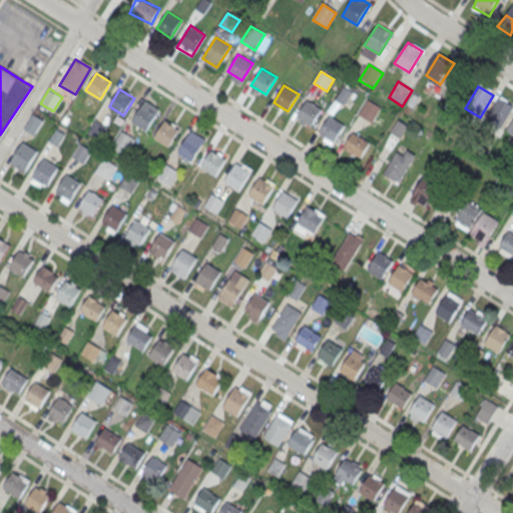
[(297,116),(307,99),(322,108),(311,126),(297,116)]
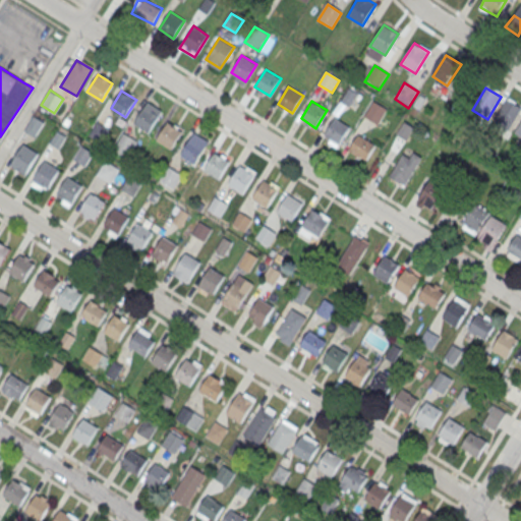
[(494,122),(507,101),(520,110),(508,131),(494,122)]
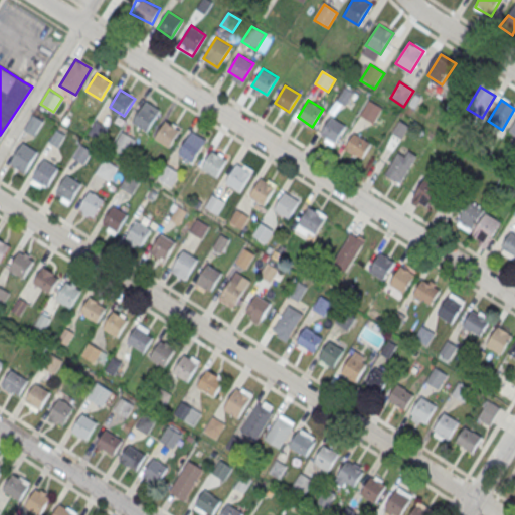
[(360,117),(369,101),(383,110),(373,125),(360,117)]
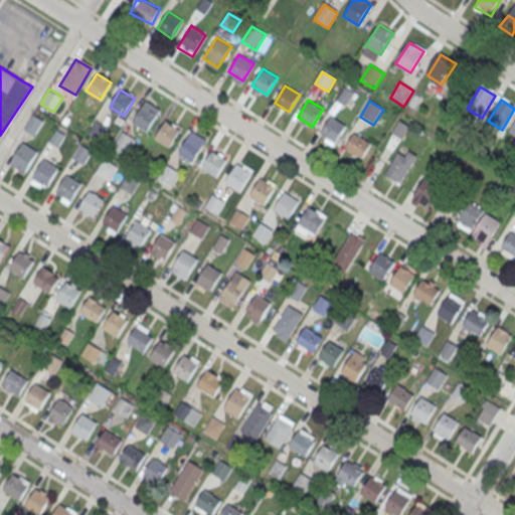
[(132,122),(143,105),(157,114),(147,131),(132,122)]
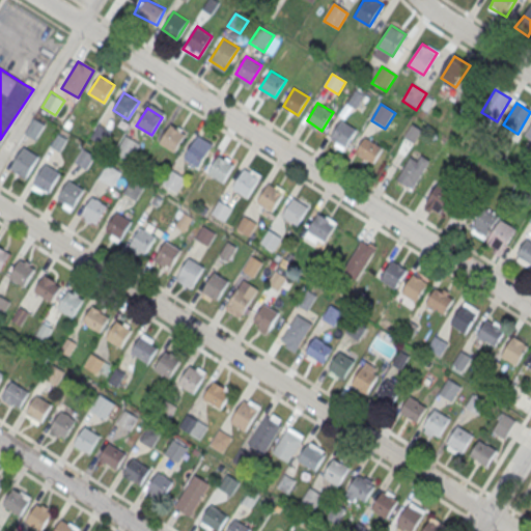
[(36,139),(45,123),(34,117),(25,133),(36,139)]
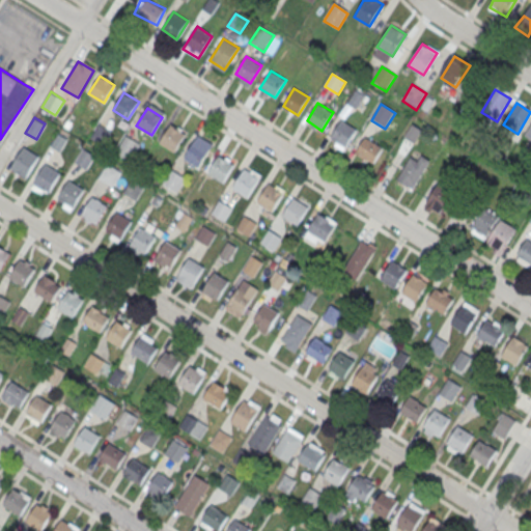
[(330,138),(341,119),(357,129),(345,147),(330,138)]
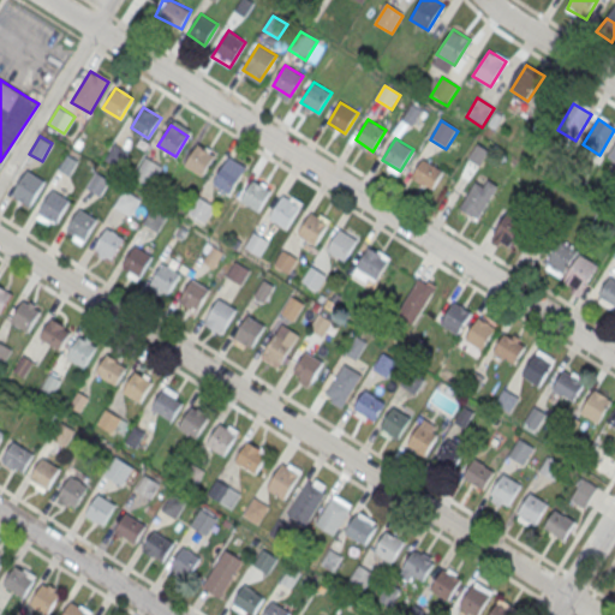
[(185,165),(197,144),(215,154),(202,175),(185,165)]
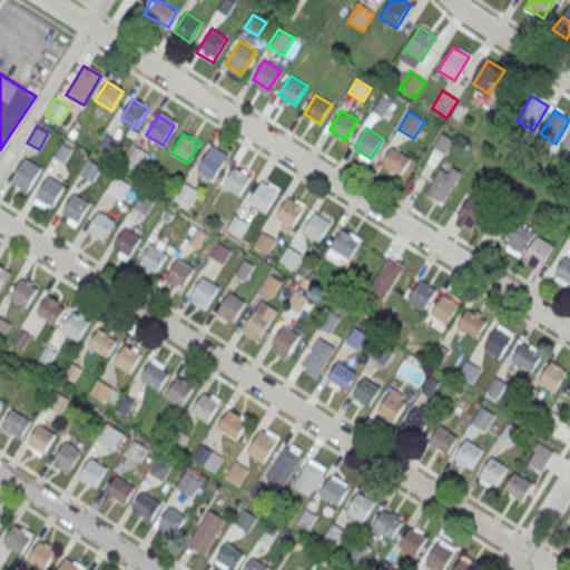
[(124,163),(139,172),(149,154),(135,145),(124,163)]
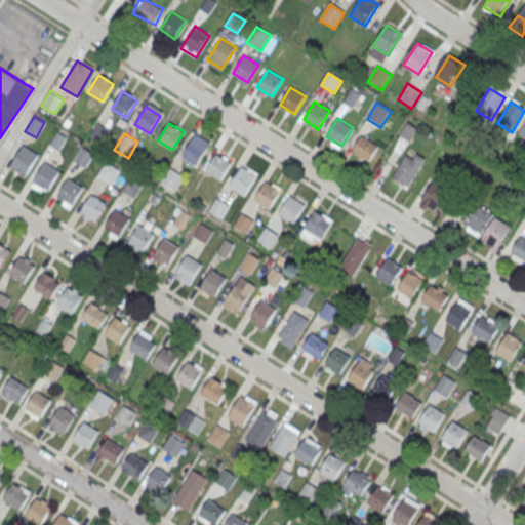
[(182,156),(196,133),(210,143),(197,165),(182,156)]
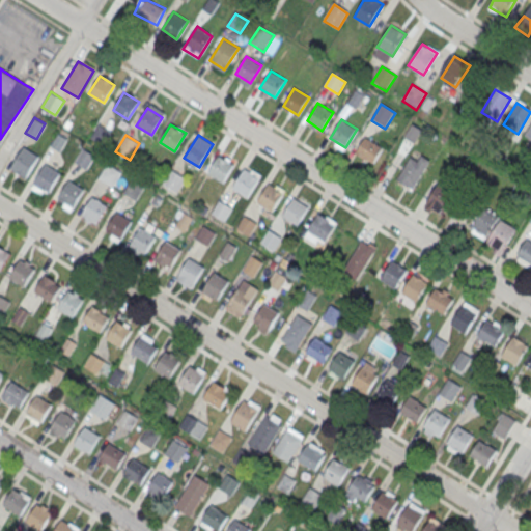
[(384,147),(365,136),(355,154),(374,164),(384,147)]
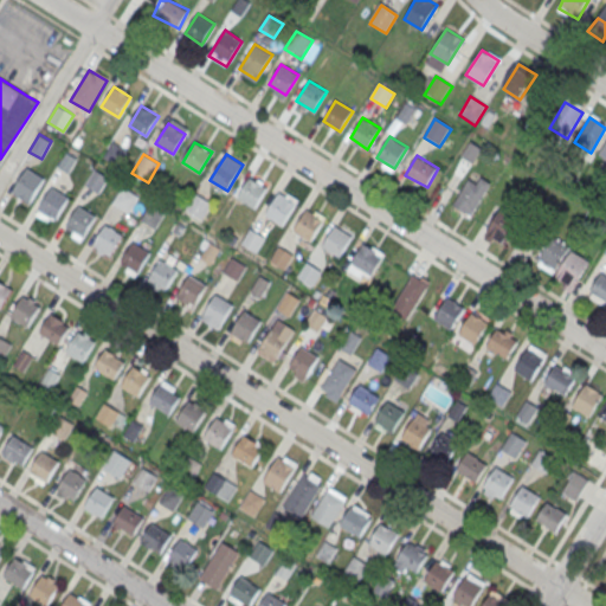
[(27,167),(45,178),(30,202),(11,192),(27,167)]
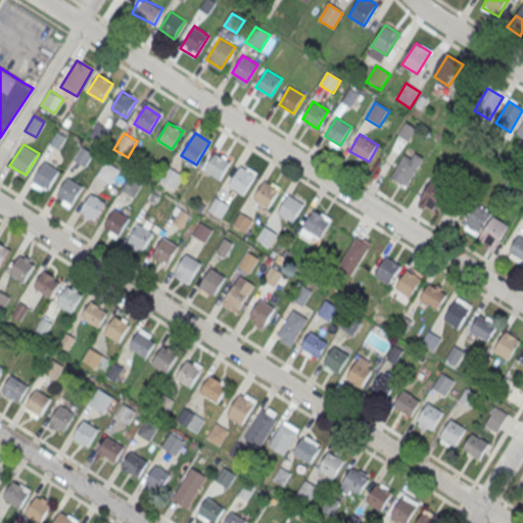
[(205,171),(216,153),(231,162),(220,180),(205,171)]
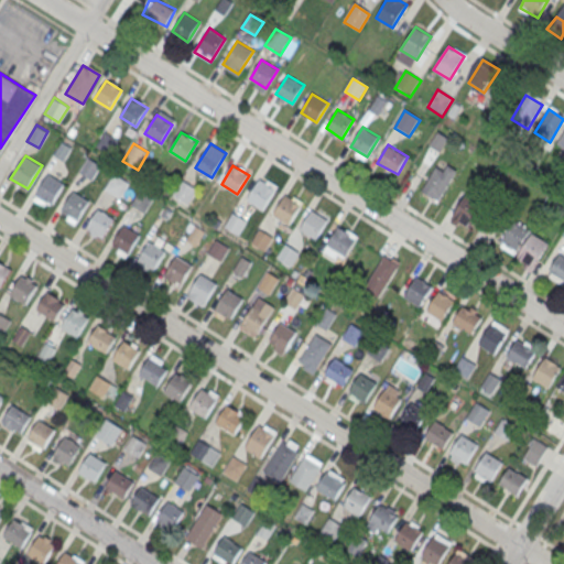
[(422,192),(436,169),(444,173),(448,167),(457,173),(438,203),(422,192)]
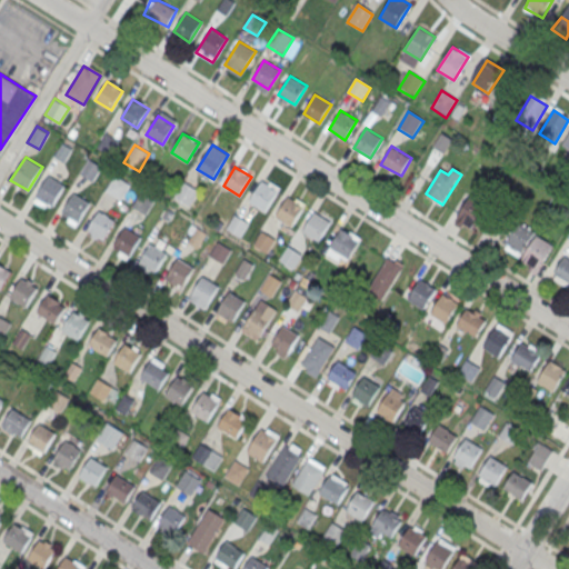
[(131,183),(115,173),(103,190),(120,200),(131,183)]
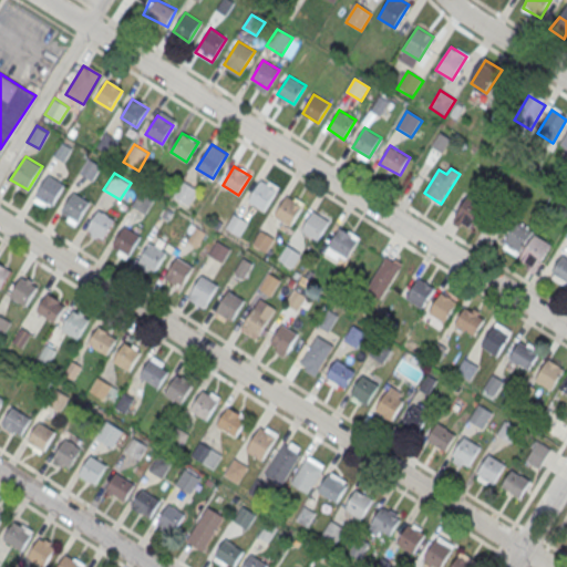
[(33,199),(49,174),(64,184),(51,205),(47,203),(43,207),(33,199)]
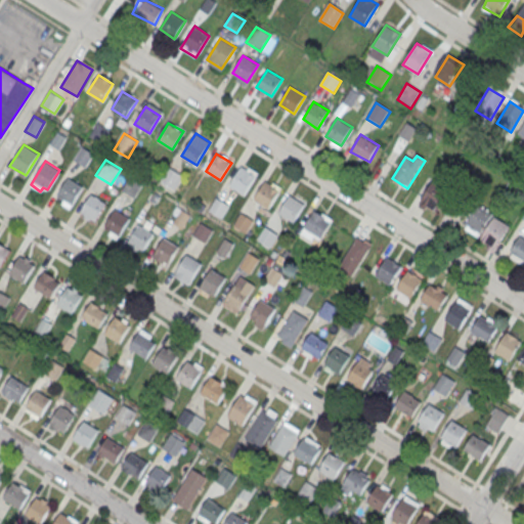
[(160,180),(175,189),(183,175),(168,166),(160,180)]
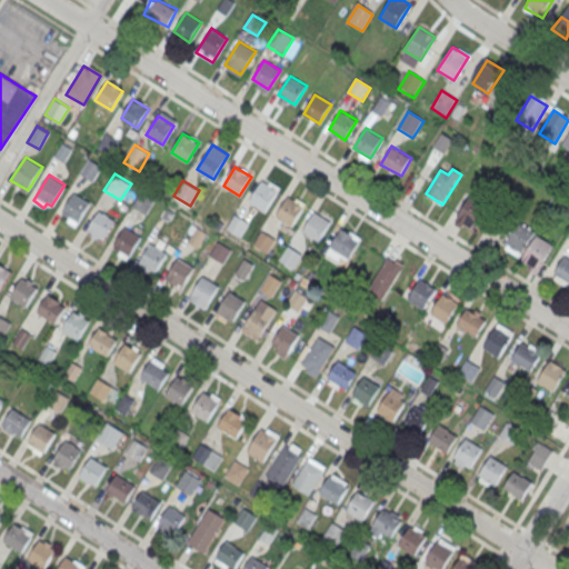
[(249,200),(260,181),(277,191),(265,210),(249,200)]
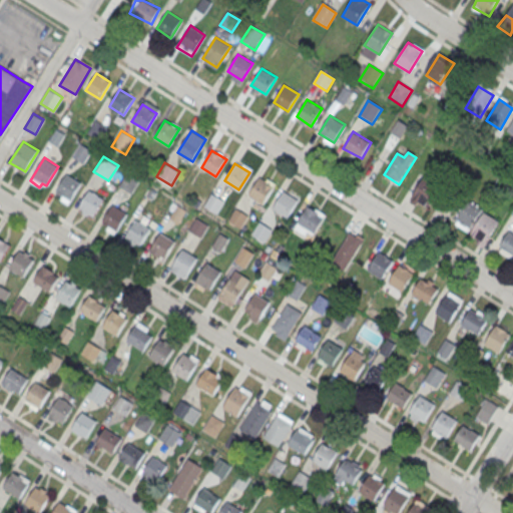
[(56,190),(67,173),(81,182),(70,199),(56,190)]
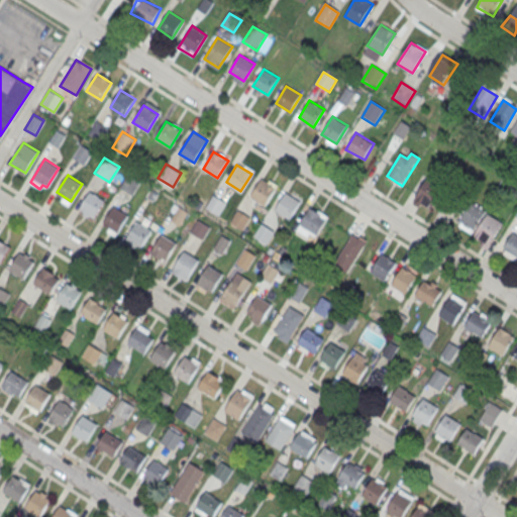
[(120,187),(132,194),(139,181),(127,175),(120,187)]
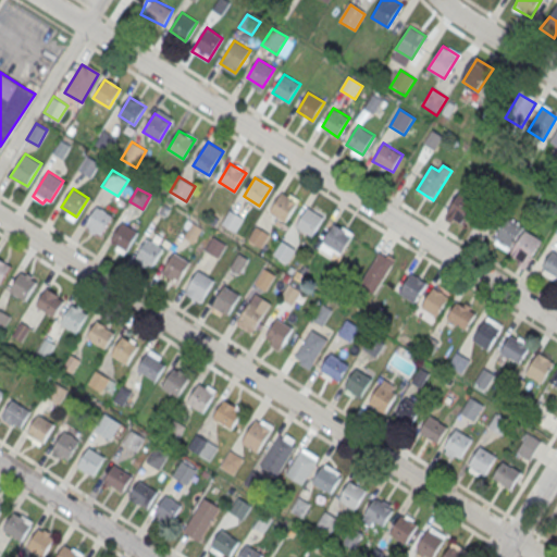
[(463,225),(480,201),(462,190),(447,214),(463,225)]
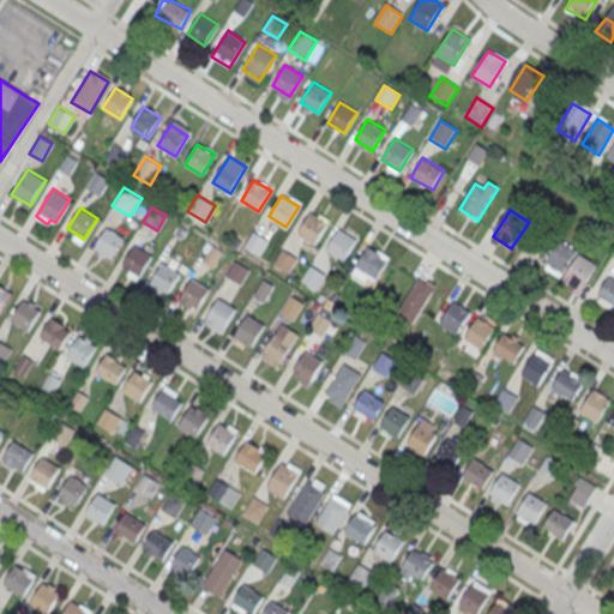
[(298,233),(311,212),(327,223),(315,244),(298,233)]
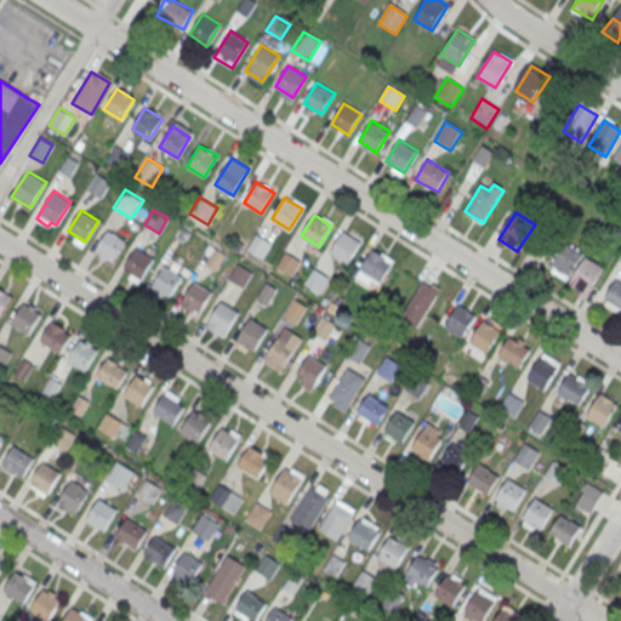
[(96,250),(108,229),(126,240),(113,261),(96,250)]
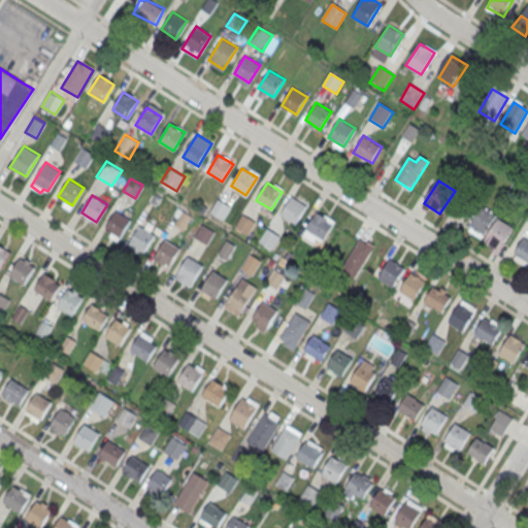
[(281,215),(292,197),(306,206),(296,224),(281,215)]
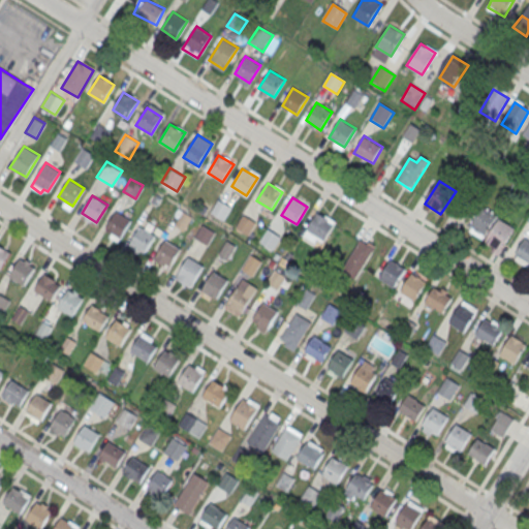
[(211,215),(219,200),(231,209),(224,222),(211,215)]
